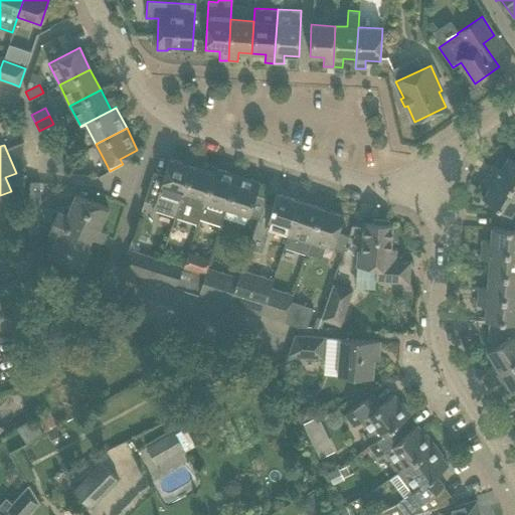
[(52,157),(56,164),(70,157),(66,150),(52,157)]
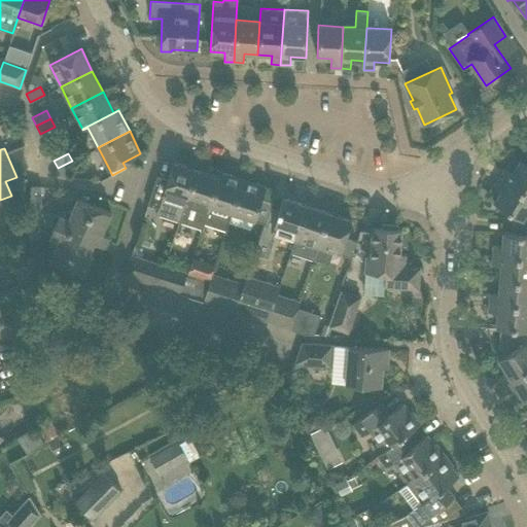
[(58,168),(62,176),(76,169),(72,161),(58,168)]
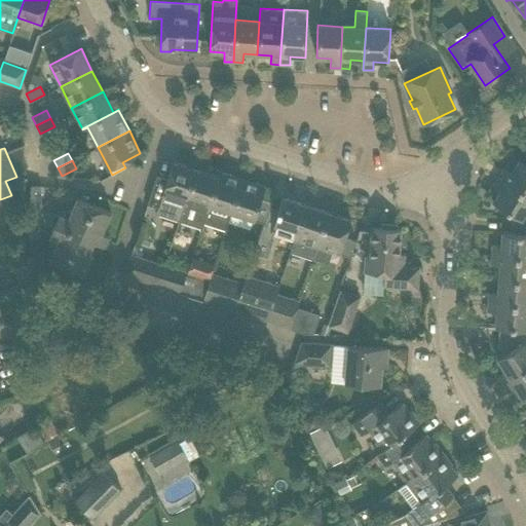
[(525,164),(525,165),(518,160),(511,173),(503,168),(498,177),(525,193),(525,164)]
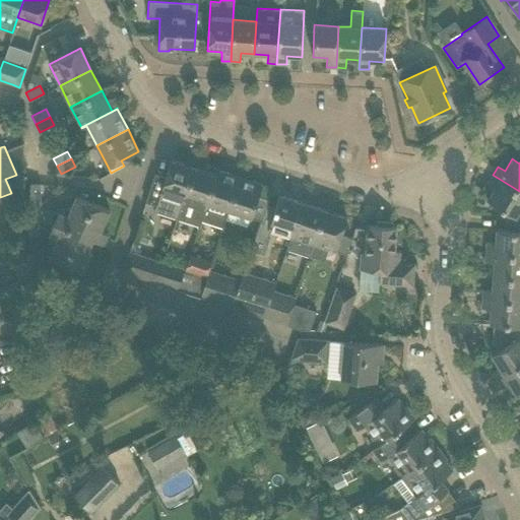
[(177,218),(183,201),(193,168),(171,159),(166,177),(154,174),(145,202),(156,205),(154,211),(177,218)]
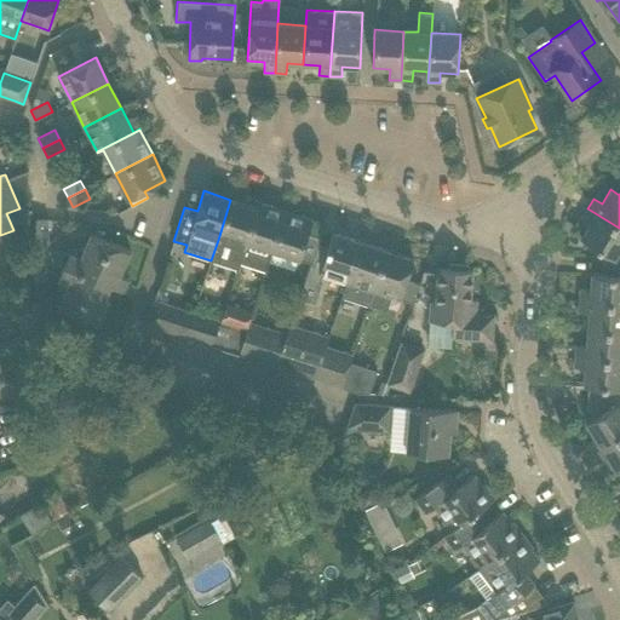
[(256,207),(230,200),(218,240),(211,260),(237,270),(245,248),(259,202),(258,202),(256,207)]
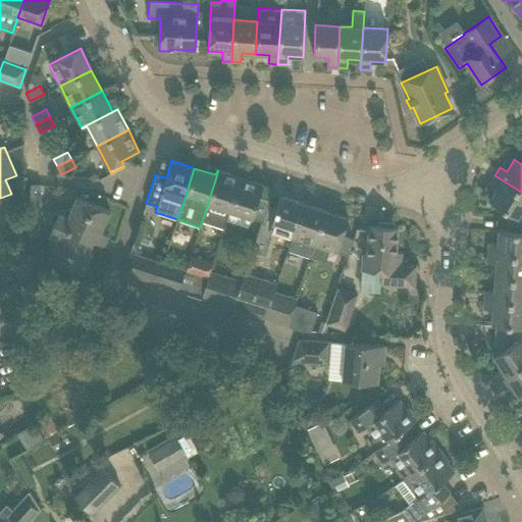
[(208,204),(229,211),(240,177),(218,170),(206,209),(208,204)]
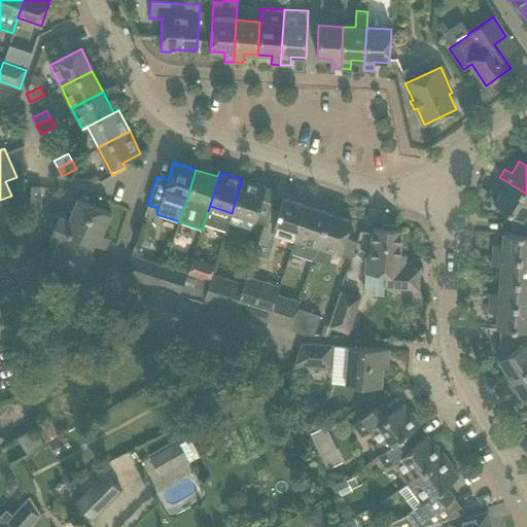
[(526,218),(523,218),(526,211),(526,194),(499,177),(494,185),(501,189),(494,203),(512,213),(511,223),(520,223),(519,234),(526,234),(526,218)]
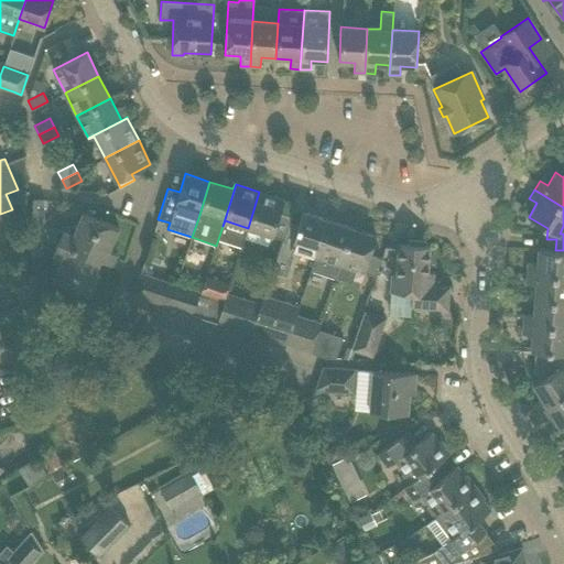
[(284,199),(259,192),(248,228),(272,236),(278,220),(284,199)]
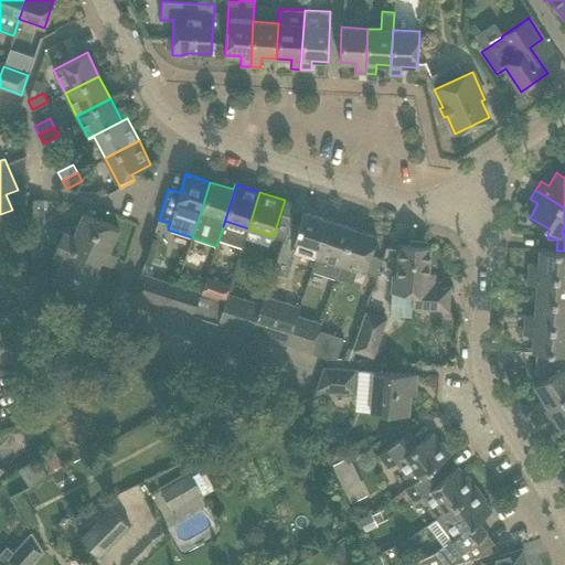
[(43,209),(44,200),(33,199),(32,209),(43,209)]
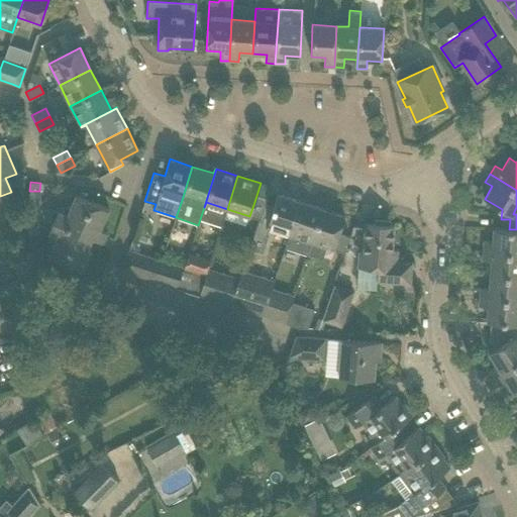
[(29,199),(39,200),(39,191),(29,191),(29,199)]
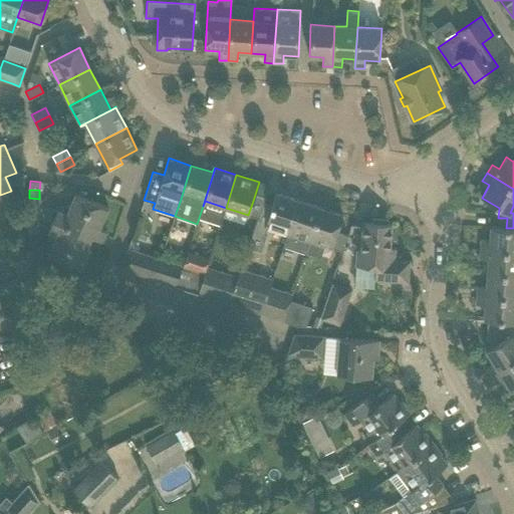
[(75,193),(67,212),(66,213),(57,209),(48,230),(57,234),(56,236),(48,254),(80,269),(94,238),(101,241),(106,231),(99,228),(108,208),(75,193)]
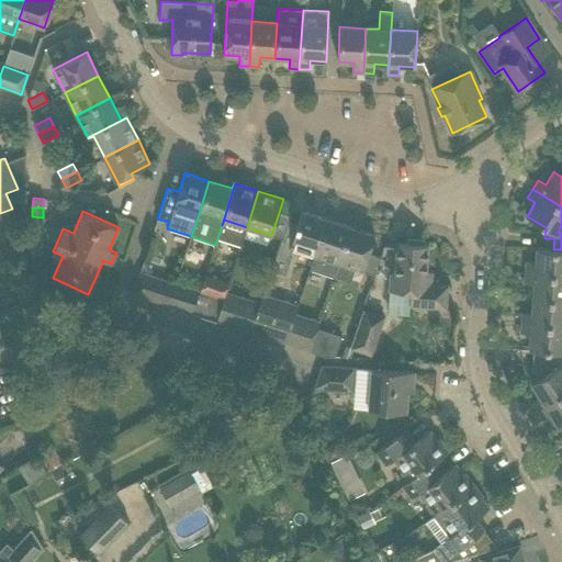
[(291,248),(314,255),(326,220),(301,211),(295,228),(285,225),(276,256),(287,260),(291,248)]
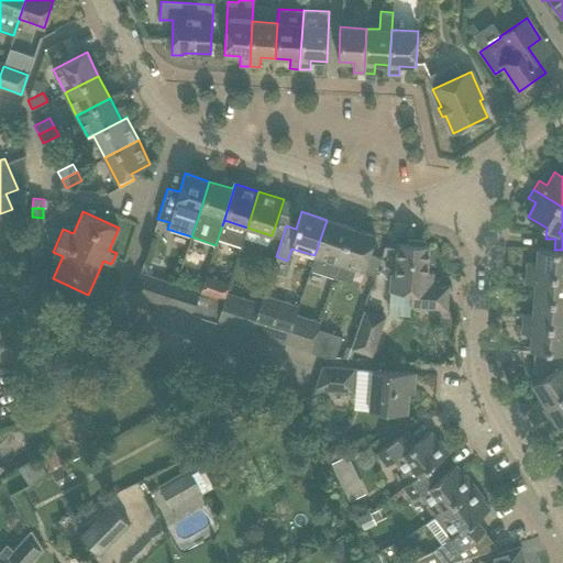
[(32,217),(32,227),(43,227),(43,218),(32,217)]
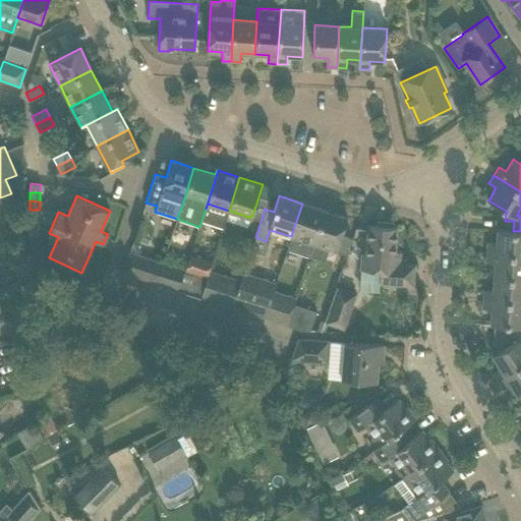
[(325,211),(302,204),(291,236),(287,249),(309,256),(313,244),(325,211)]
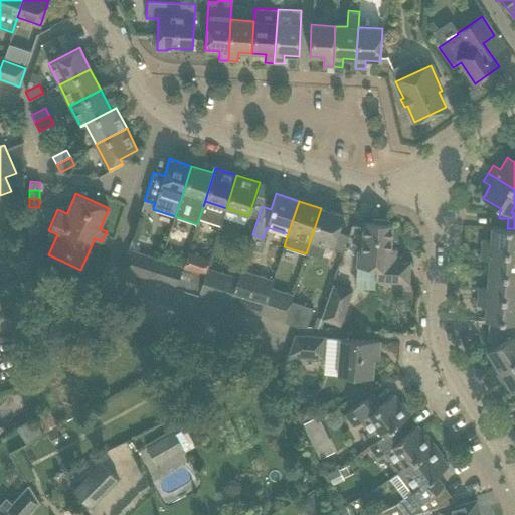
[(29,207),(29,215),(39,216),(39,207),(29,207)]
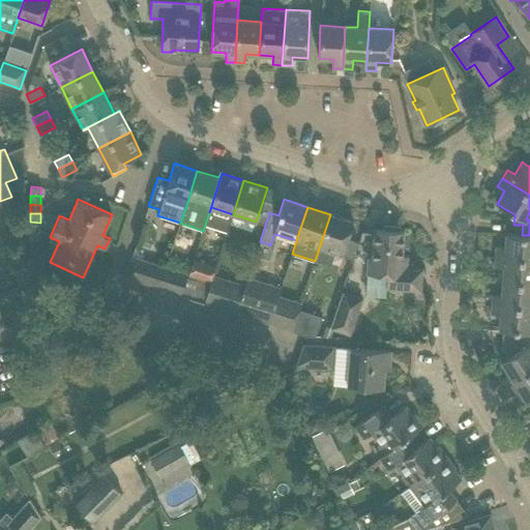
[(330,214),(319,248),(353,259),(358,242),(348,239),(353,222),(330,214)]
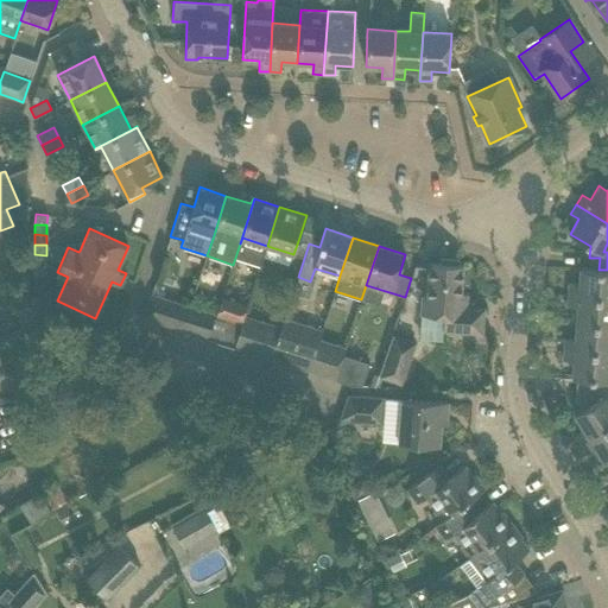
[(35,254),(33,265),(45,265),(46,255),(35,254)]
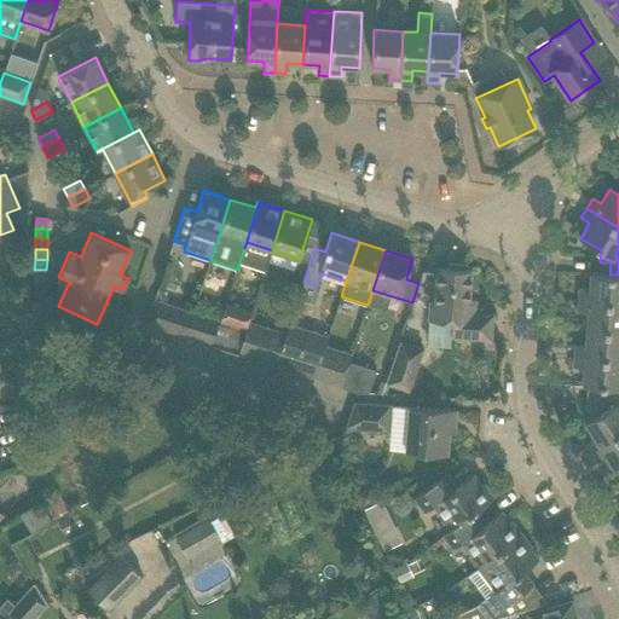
[(618,302),(618,275),(609,275),(611,262),(600,262),(599,273),(590,272),(589,290),(579,289),(578,300),(618,302)]
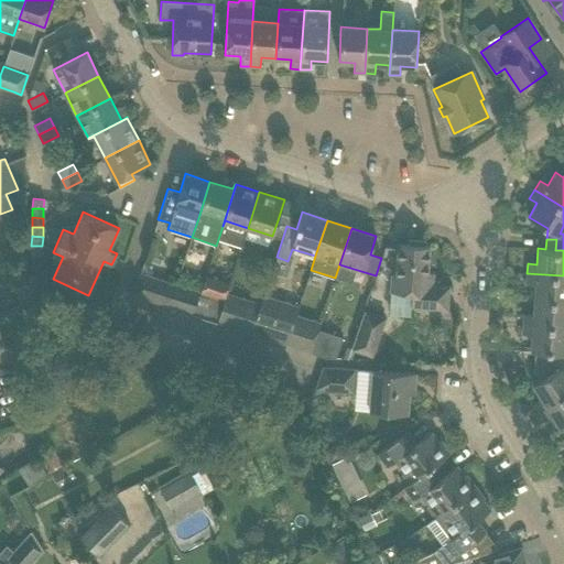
[(426,284),(430,246),(425,246),(425,241),(409,240),(409,245),(399,243),(397,266),(397,274),(392,274),(391,292),(412,293),(411,306),(447,308),(448,286),(426,284)]
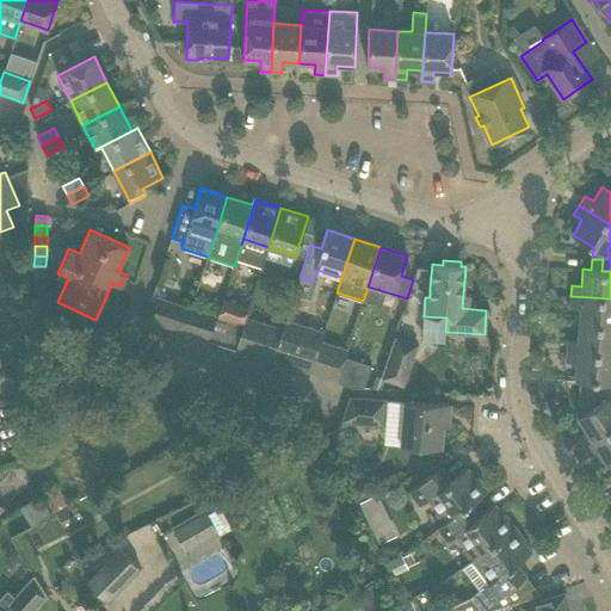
[(34,266),(34,276),(45,277),(45,266),(34,266)]
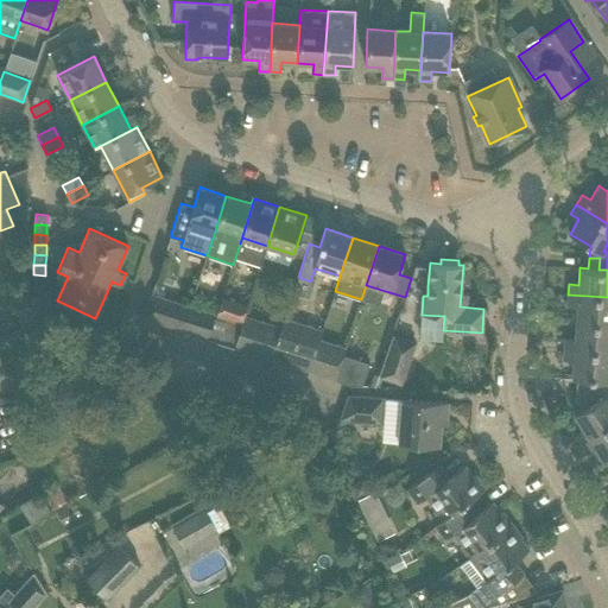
[(151,293),(144,318),(182,331),(190,306),(151,293)]
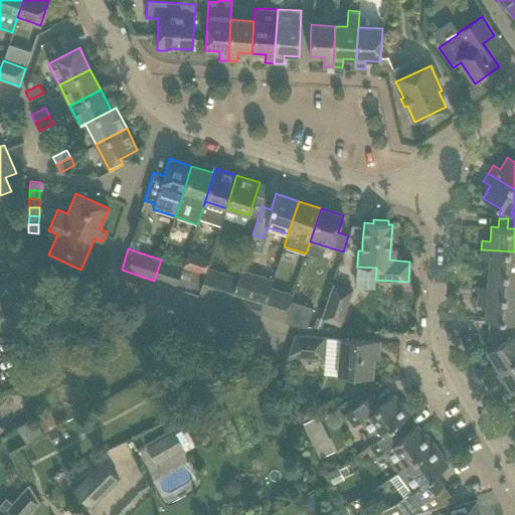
[(489,260),(488,274),(514,275),(514,251),(481,249),(480,260),(489,260)]
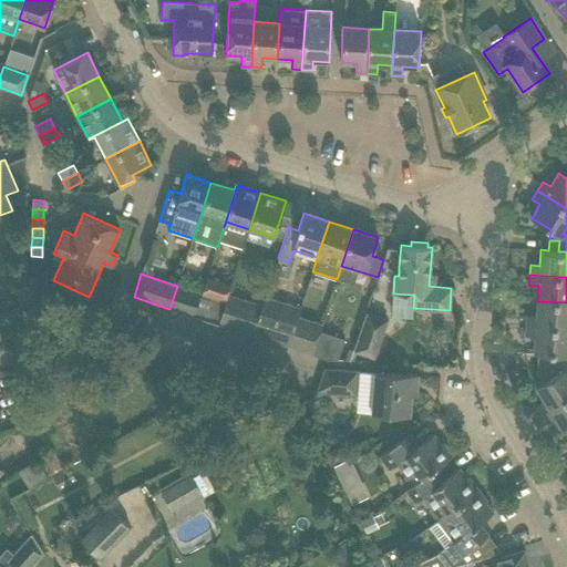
[(206,282),(202,294),(194,317),(218,325),(226,301),(207,295),(212,284),(206,282)]
